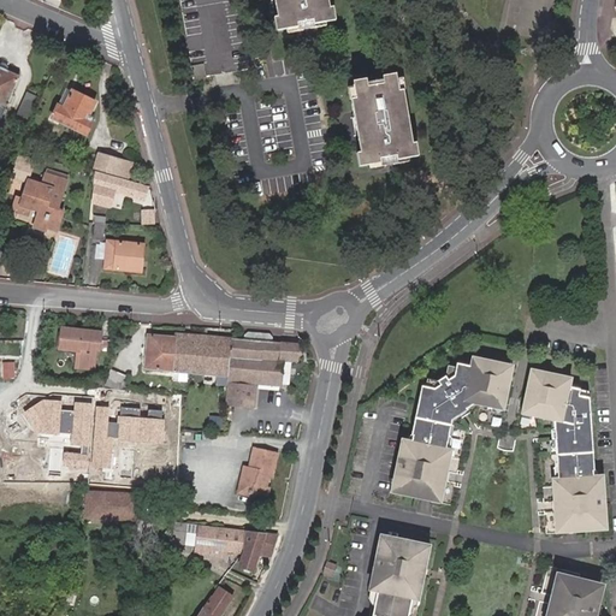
[(240,0),(179,0),(194,78),(252,70),(240,0)]
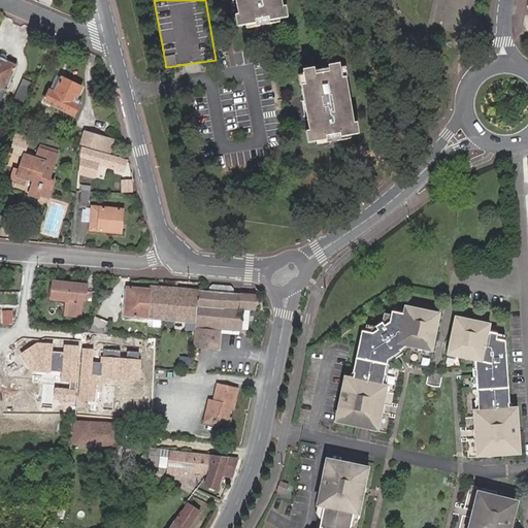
[(245,0),(248,13),(237,15),(234,15),(236,27),(245,26),(255,24),(255,21),(268,19),(268,22),(277,21),(287,19),(285,6),(282,7),(281,0),(245,0)]
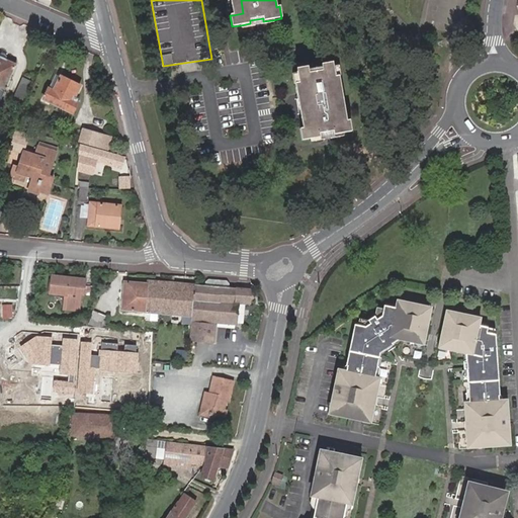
[(230,0),(233,15),(243,13),(241,0),(230,0)]
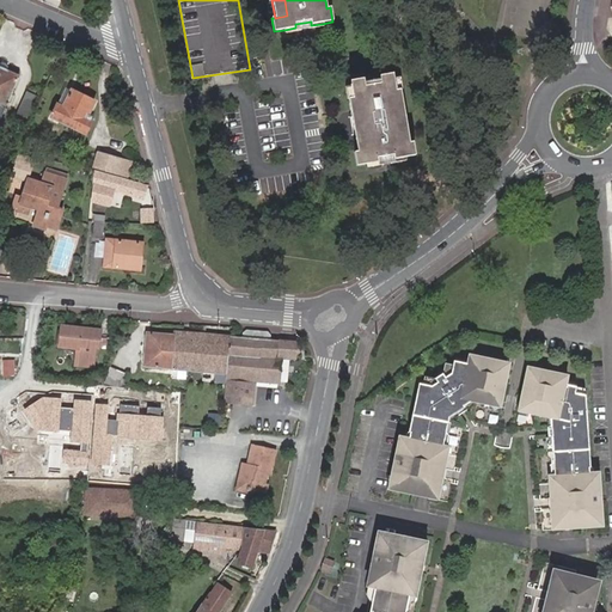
[(295,28),(285,30),(286,32),(323,26),(322,24),(311,25),(311,22),(295,24),(295,28)]
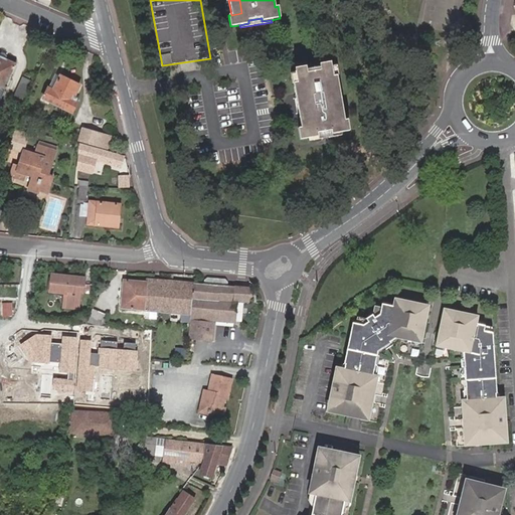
[(0,99),(2,100),(17,63),(0,55),(0,99)]
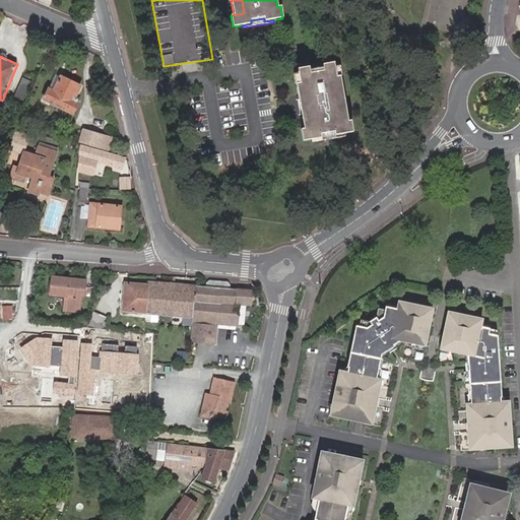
[(347,122),(340,76),(336,77),(334,68),(334,63),(323,65),(323,68),(324,72),(310,74),(310,70),(310,67),(298,69),(299,73),(300,84),(307,83),(314,127),(304,129),(302,129),(303,140),(312,139),(321,137),(321,134),(334,132),(334,135),(343,134),(352,132),(350,122),(347,122)]
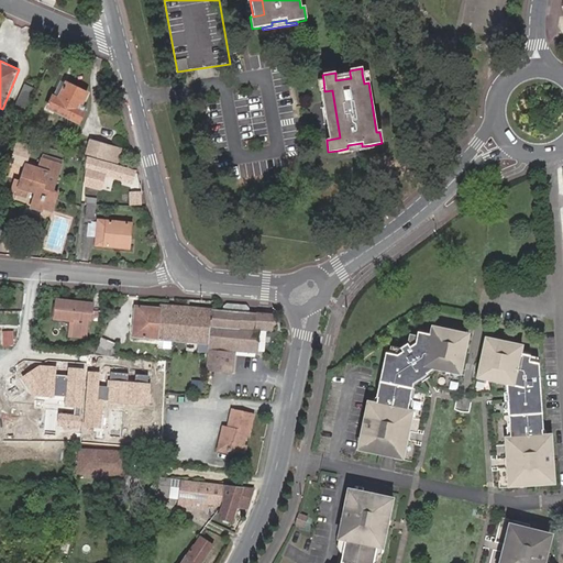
[(83,106),(88,92),(67,81),(59,97),(55,95),(48,107),(80,122),(86,110),(85,110),(86,107),(83,106)]
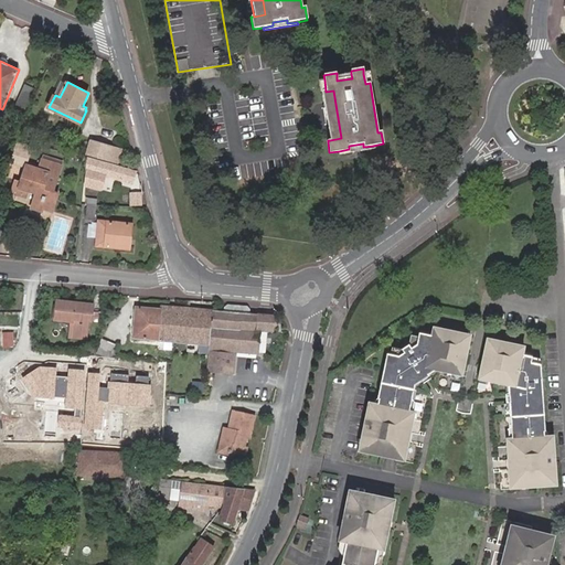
[(25,85),(19,102),(31,107),(38,89),(25,85)]
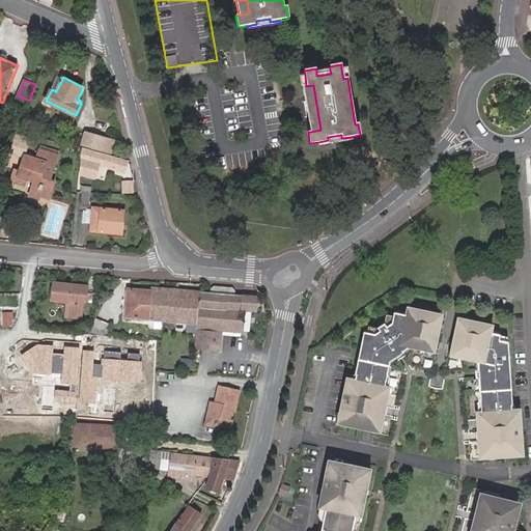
[(303,86),(310,132),(320,130),(313,85),(306,86),(303,86)]
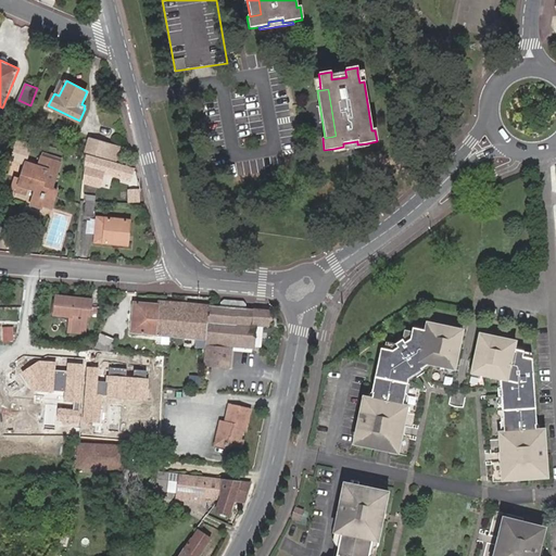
[(29,155),(34,142),(19,138),(14,150),(29,155)]
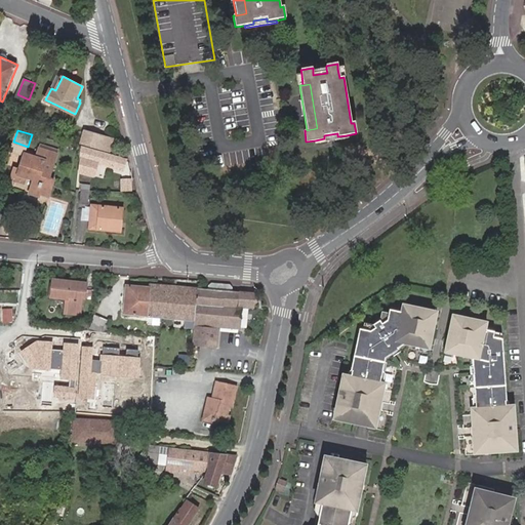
[(110,151),(114,138),(86,130),(82,143),(110,151)]
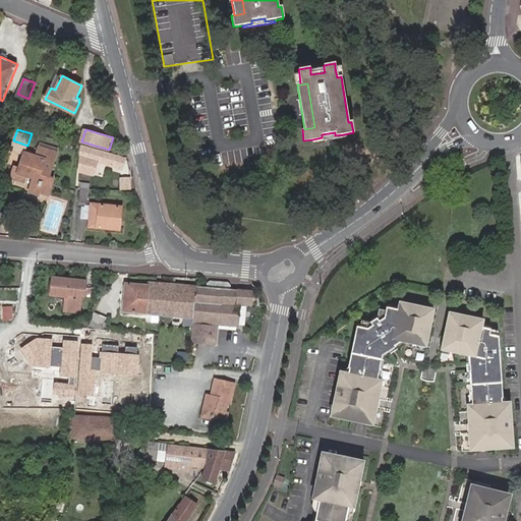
[(345,137),(344,134),(335,135),(335,132),(322,134),(322,137),(312,139),(313,142),(345,137)]
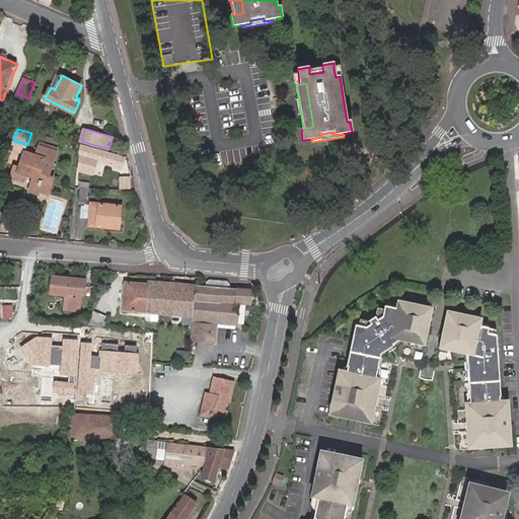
[(46,172),(52,174),(59,152),(41,146),(39,155),(26,151),(21,166),(16,164),(13,175),(18,177),(21,179),(23,173),(28,175),(29,173),(35,174),(34,177),(30,191),(41,195),(41,193),(49,196),(55,178),(51,177),(45,175),(46,172)]
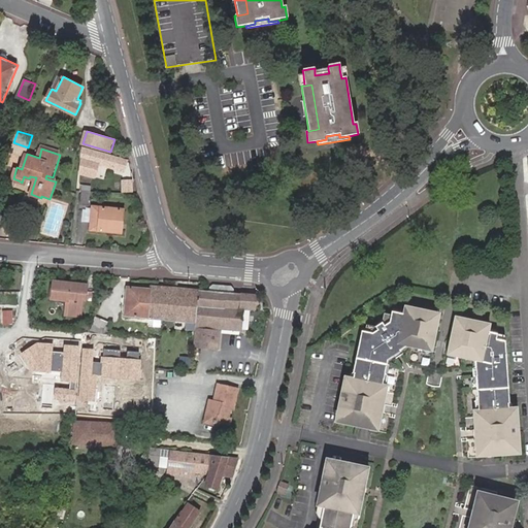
[(86,149),(83,159),(81,173),(97,177),(100,164),(126,171),(129,161),(86,149)]
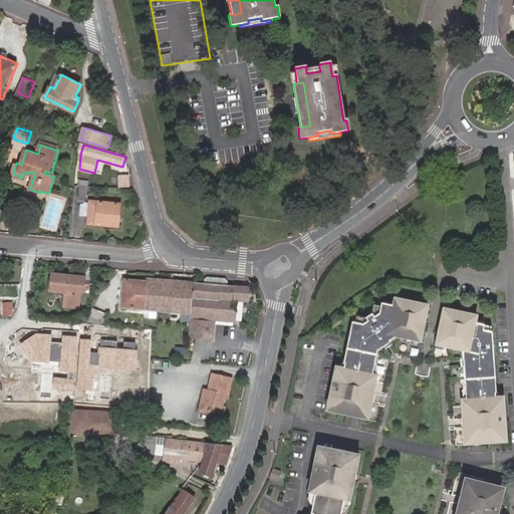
[(21,178),(18,176),(14,186),(21,189),(25,179),(21,178)]
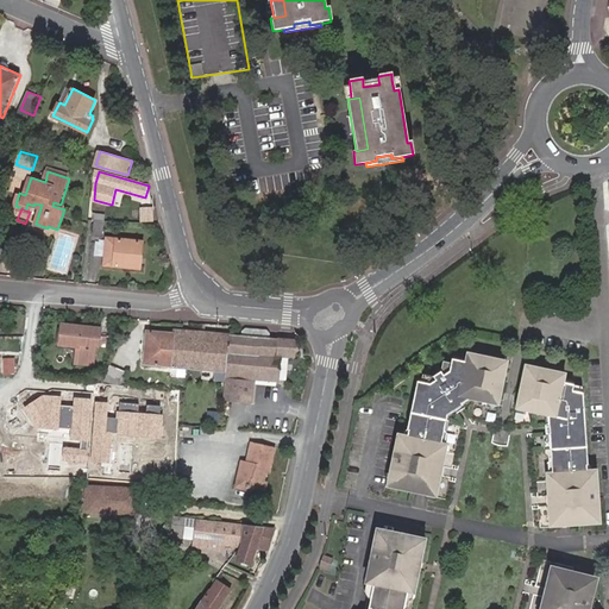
[(143,209),(143,220),(154,220),(154,209),(143,209)]
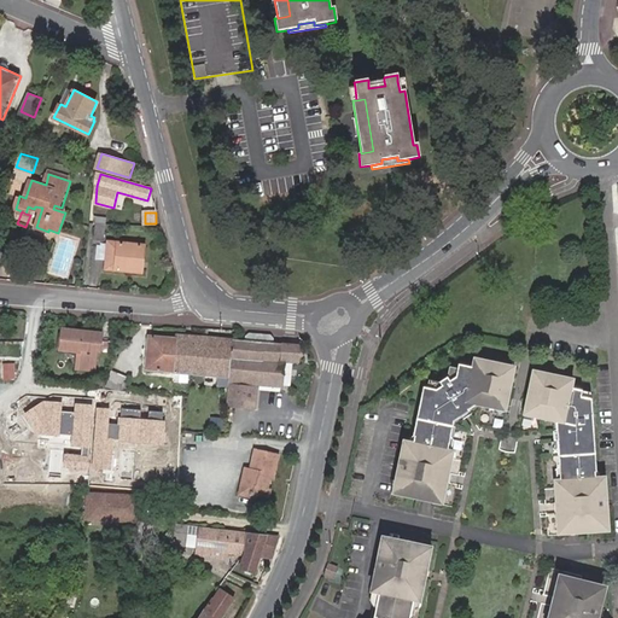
[(104,240),(106,225),(97,223),(94,239),(104,240)]
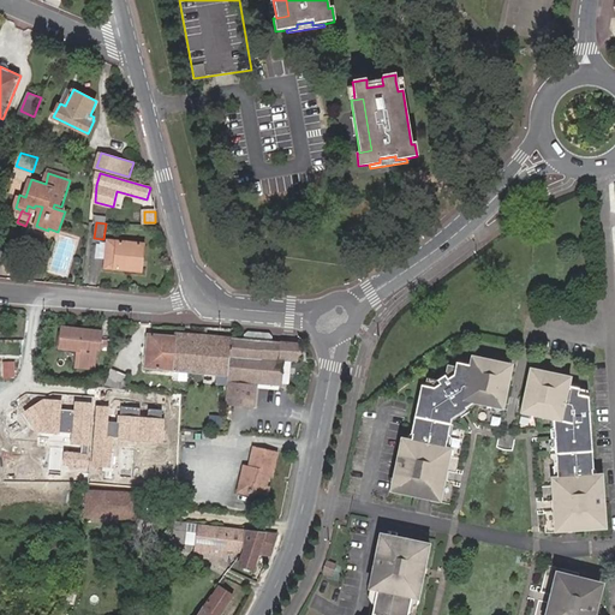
[(143,270),(145,243),(109,240),(109,248),(108,260),(107,267),(143,270)]
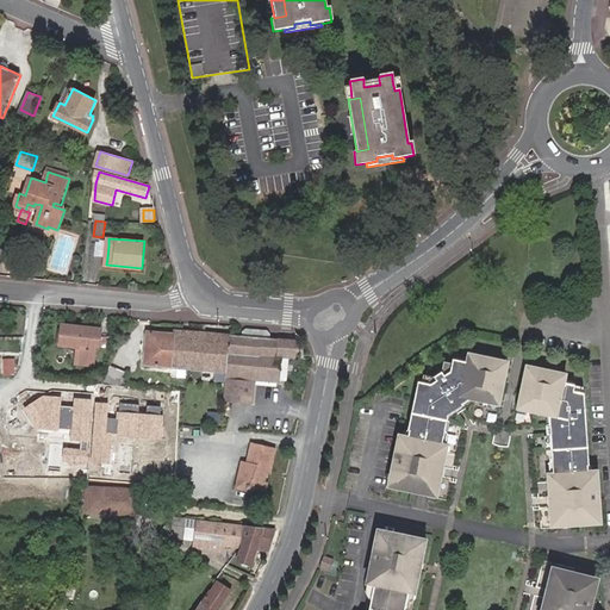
[(100,346),(101,329),(63,324),(61,343),(79,346),(76,362),(94,363),(94,360),(91,358),(91,353),(95,353),(97,344),(100,346)]
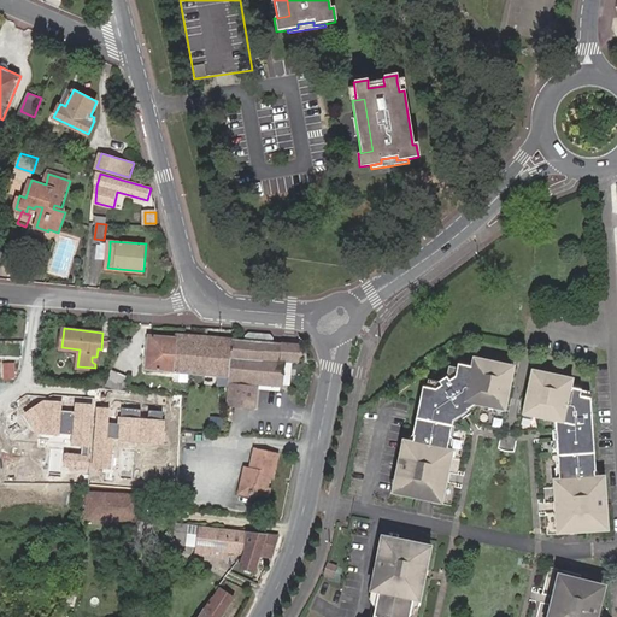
[(270,334),(251,331),(246,335),(246,340),(274,344),(274,339),(270,334)]
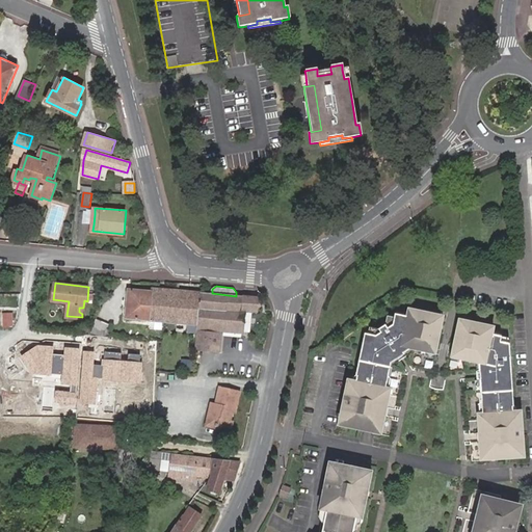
[(196,325),(201,292),(153,287),(152,291),(129,289),(127,316),(150,319),(150,320),(196,325)]
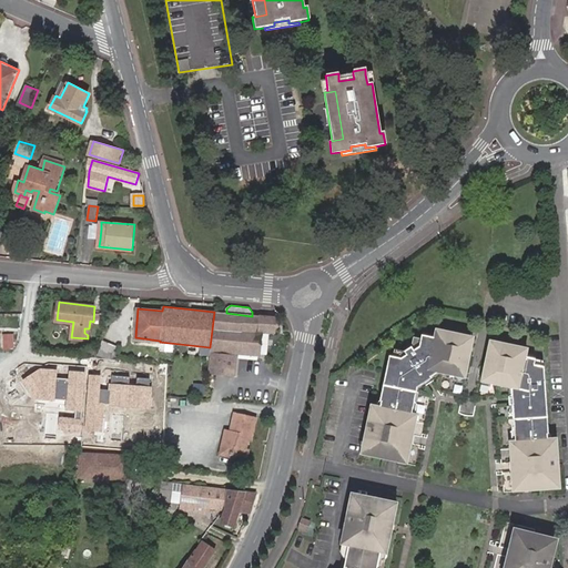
[(210,347),(208,368),(233,371),(235,354),(259,356),(261,332),(276,334),(277,318),(252,316),(226,313),(214,312),(210,347)]
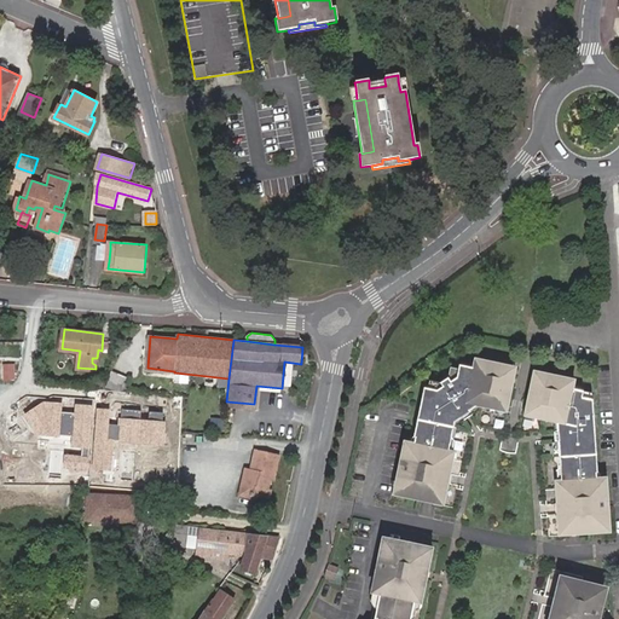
[(68,351),(65,360),(74,363),(76,352),(68,351)]
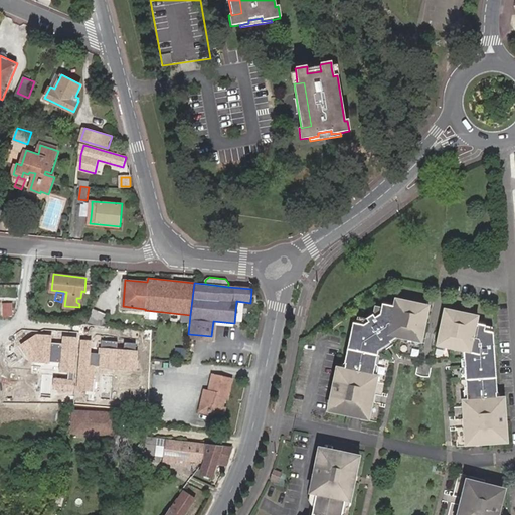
[(344,369),(340,368),(337,370),(332,383),(335,386),(334,392),(330,395),(329,409),(342,411),(341,413),(343,415),(360,418),(360,415),(366,412),(367,413),(372,401),(370,400),(368,398),(369,392),(374,393),(375,380),(372,380),(373,374),(378,371),(380,364),(377,361),(379,351),(384,347),(386,350),(392,345),(389,341),(396,337),(400,338),(412,340),(419,336),(422,337),(425,322),(422,321),(424,309),(418,307),(419,303),(414,302),(409,300),(404,300),(402,300),(401,304),(394,302),(393,306),(381,304),(380,307),(379,313),(374,317),(372,314),(365,319),(367,321),(362,325),(355,323),(352,323),(344,363),(345,364),(344,369)]
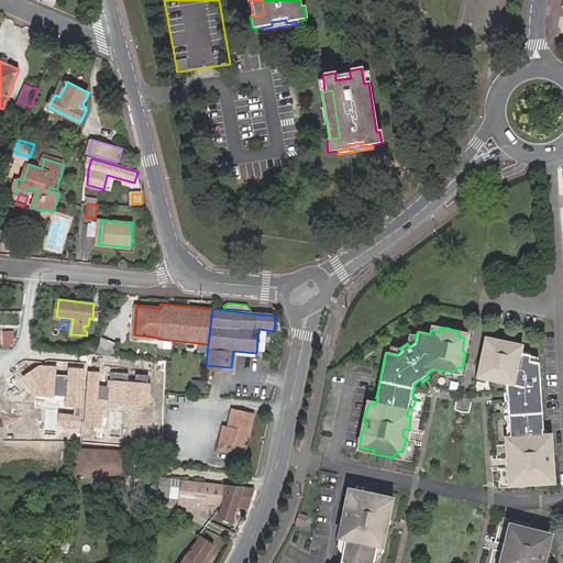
[(461,331),(459,331),(457,335),(464,338),(462,351),(465,352),(470,333),(461,331)]
